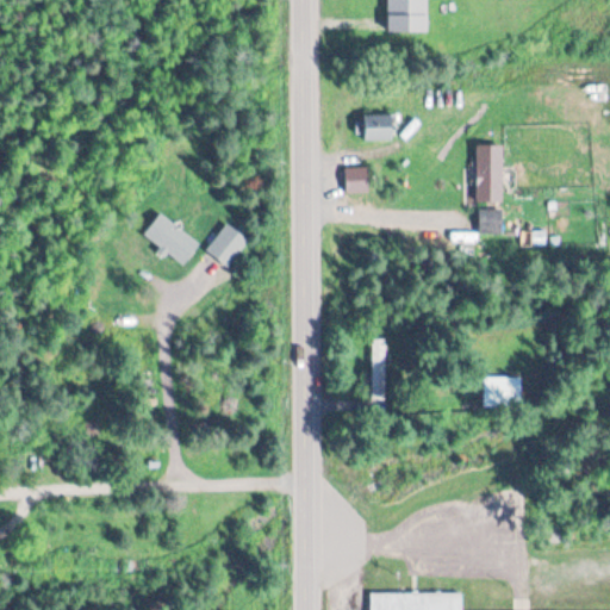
[(429,31),(428,0),(388,0),(388,31),(429,31)]
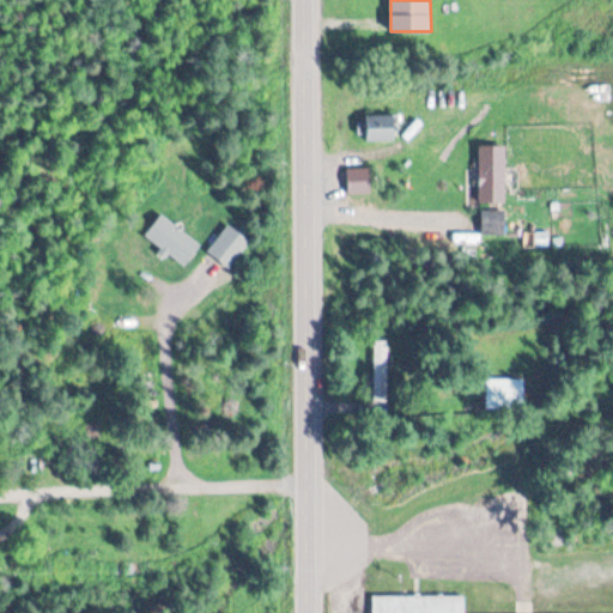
[(398,141),(398,115),(366,115),(366,141),(398,141)]
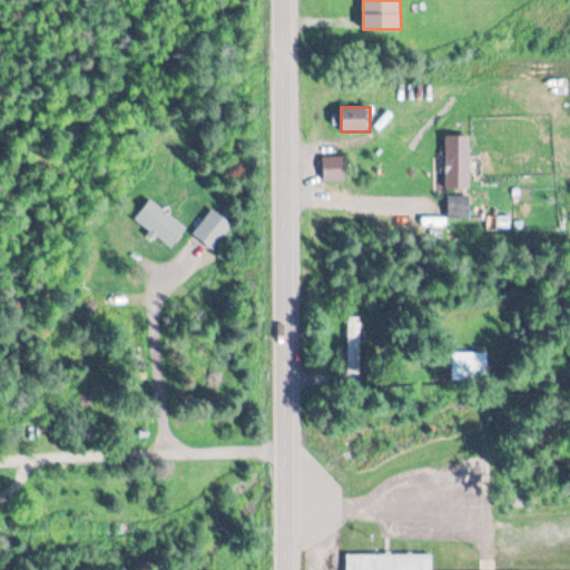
[(471,136),(446,136),(446,189),(471,189),(471,136)]
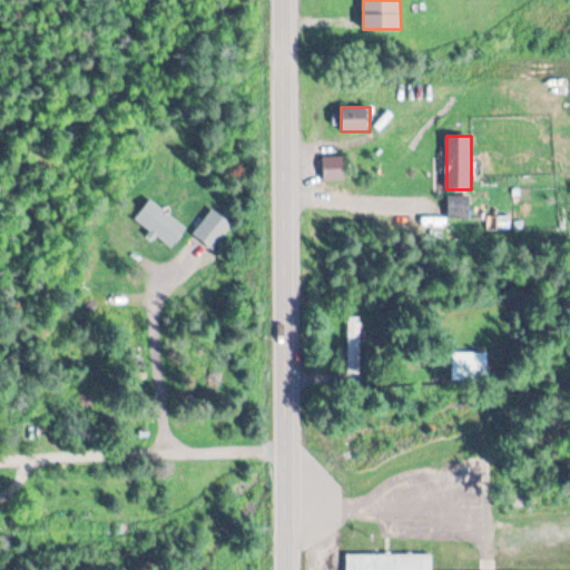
[(325,155),(343,153),(344,176),(324,176),(325,155)]
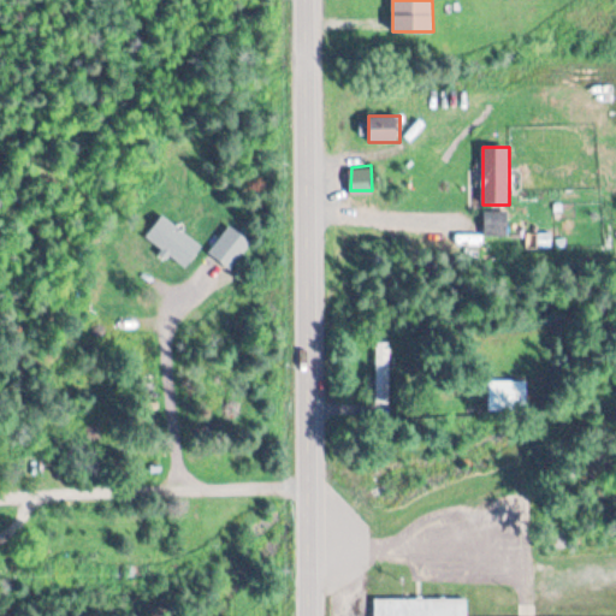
[(484,236),(509,236),(509,212),(484,212),(484,236)]
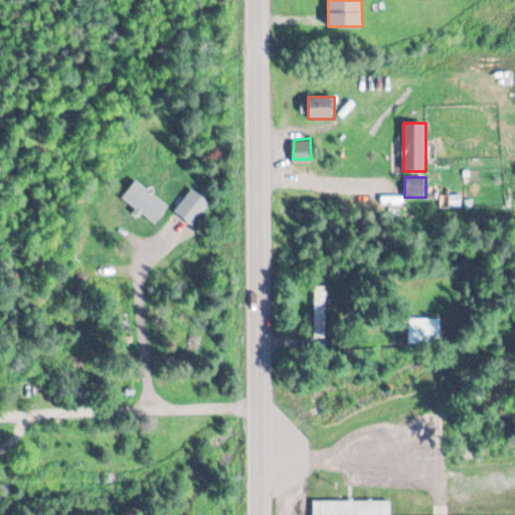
[(314,287),(314,342),(327,342),(327,287),(314,287)]
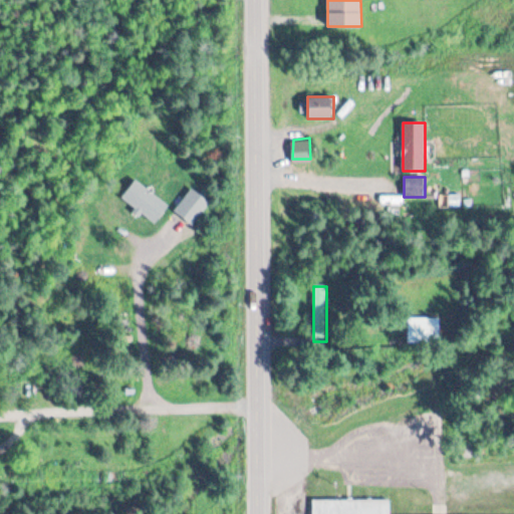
[(440,317),(409,317),(409,342),(440,342),(440,317)]
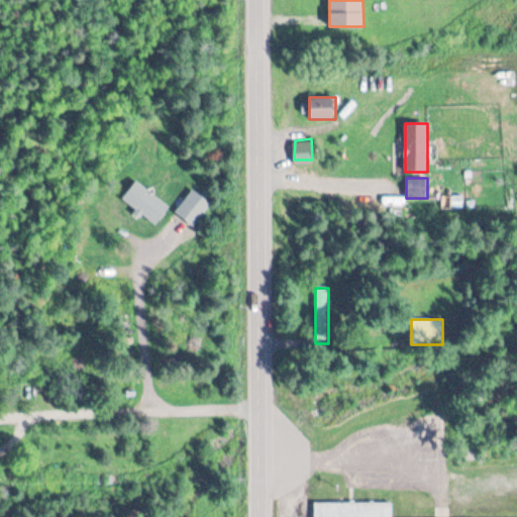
[(315,516),(316,499),(392,500),(391,516),(315,516)]
